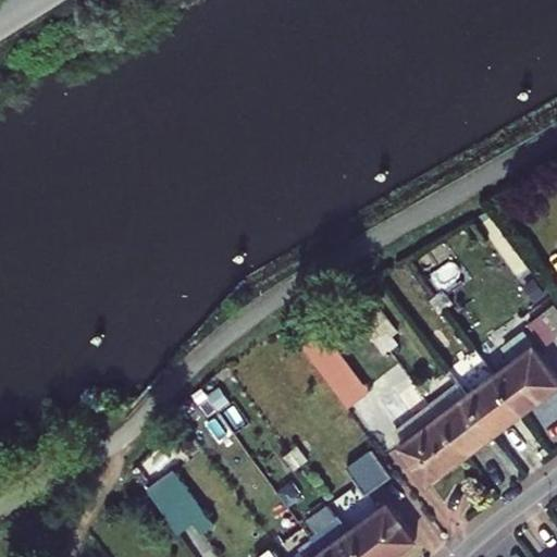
[(436,295),(447,308),(454,302),(444,289),(436,295)]
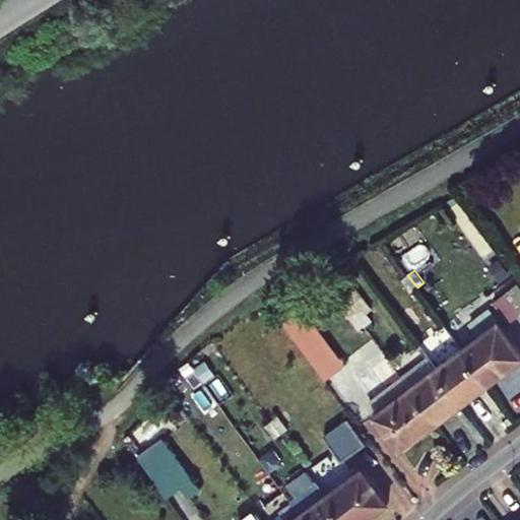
[(401,280),(410,293),(417,287),(407,275),(401,280)]
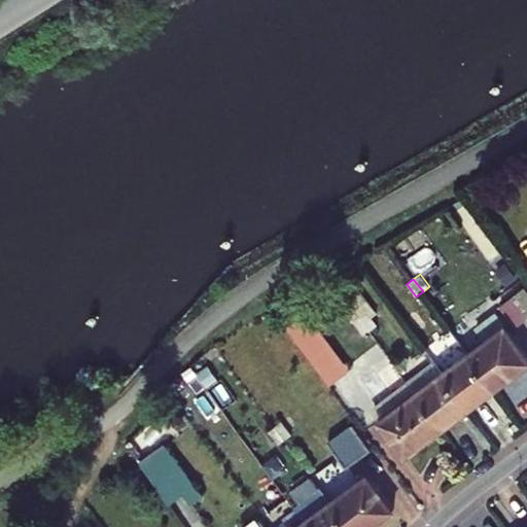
[(360,318),(371,330),(377,325),(372,318),(377,314),(352,280),(340,289),(360,318)]
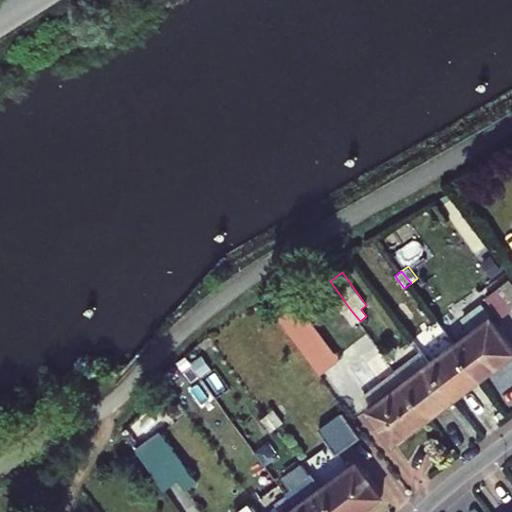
[(511,277),(490,294),(505,315),(511,309),(511,277)]
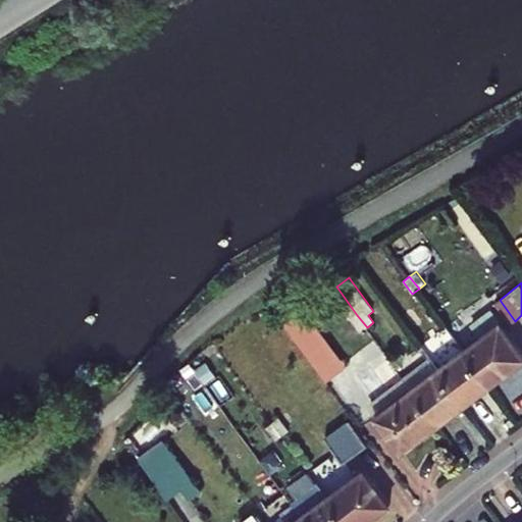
[(454,335),(464,350),(501,322),(490,308),(454,335)]
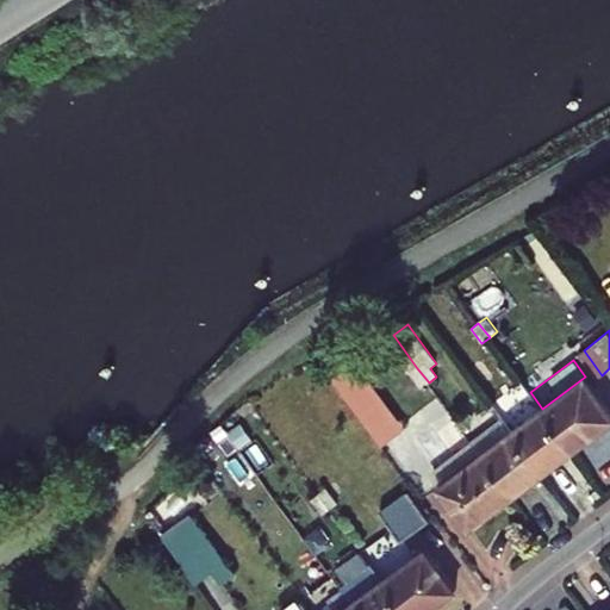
[(332,377),(355,409),(378,393),(355,361),(332,377)]
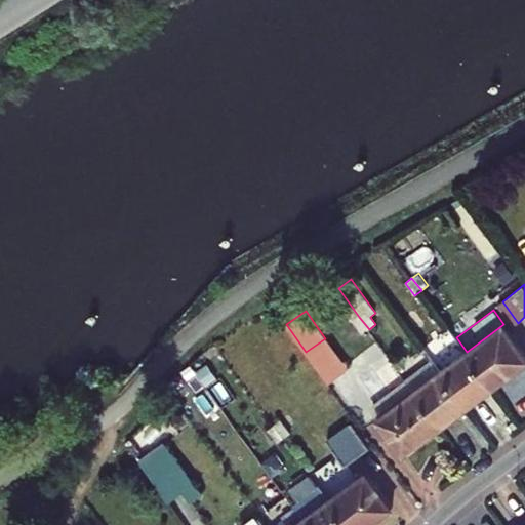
[(353,321),(362,334),(369,329),(359,317),(353,321)]
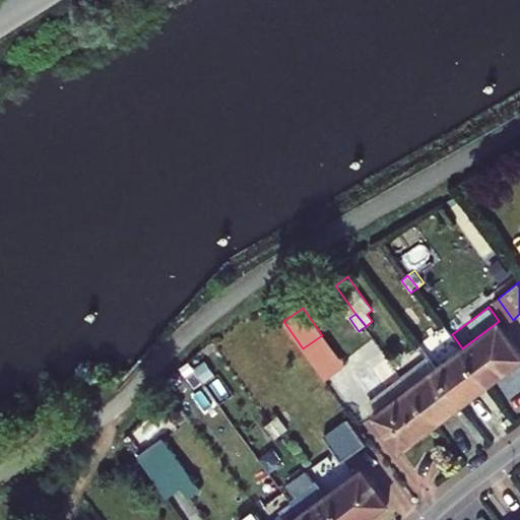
[(462,348),(489,383),(519,360),(519,348),(499,321),(462,348)]
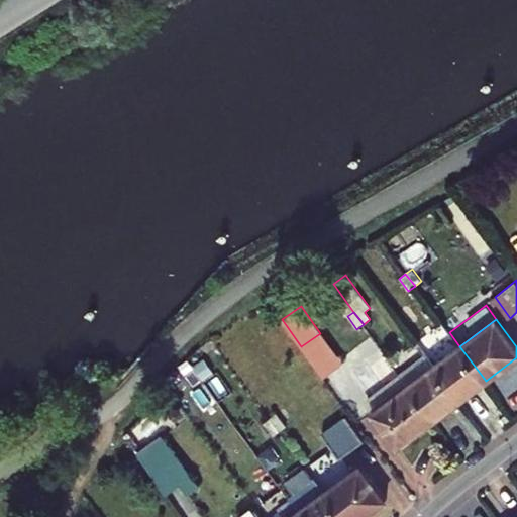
[(338,357),(320,333),(301,346),(319,372),(338,357)]
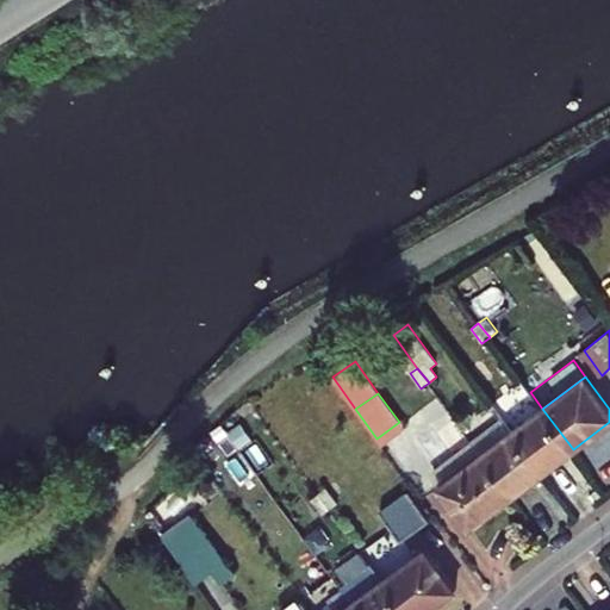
[(512,431),(543,473),(573,449),(542,409),(512,431)]
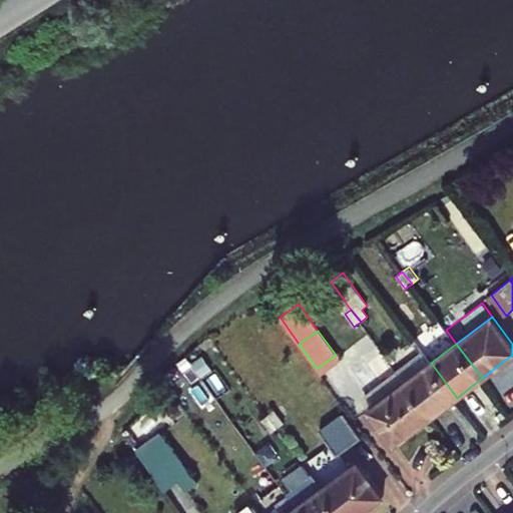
[(422,352),(397,371),(431,417),(457,398),(431,363),(422,352)]
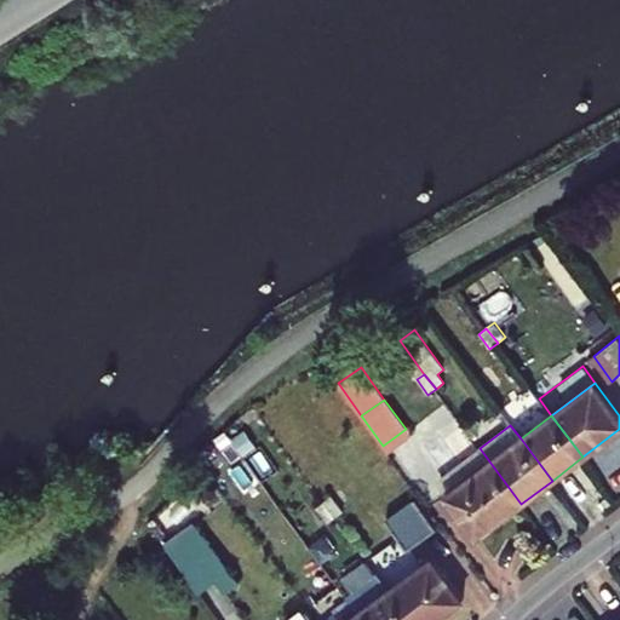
[(446,494),(477,537),(521,504),(480,448),(460,463),(438,434),(422,445),(446,476),(454,488),(446,494)]
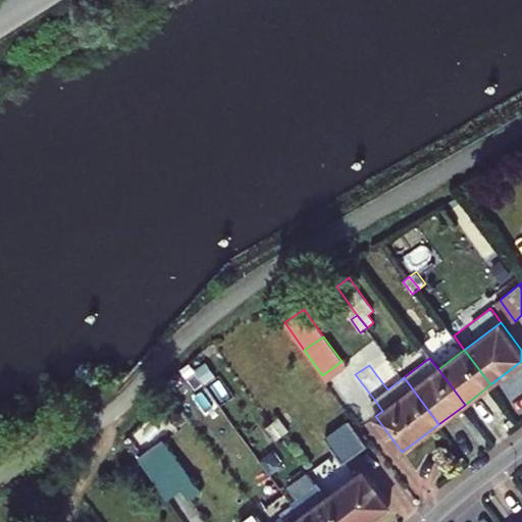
[(368,407),(375,416),(382,411),(375,401),(368,407)]
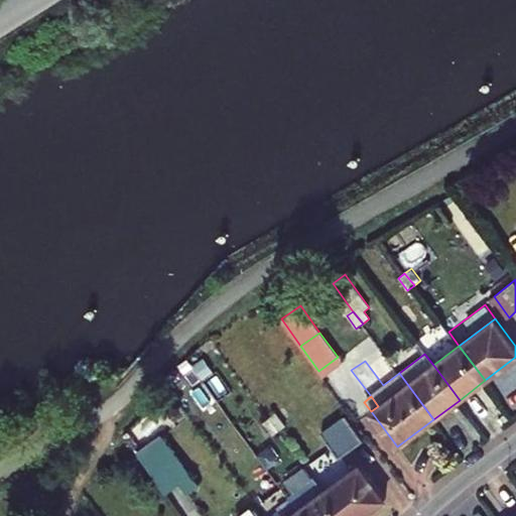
[(270,418),(279,430),(285,426),(276,413),(270,418)]
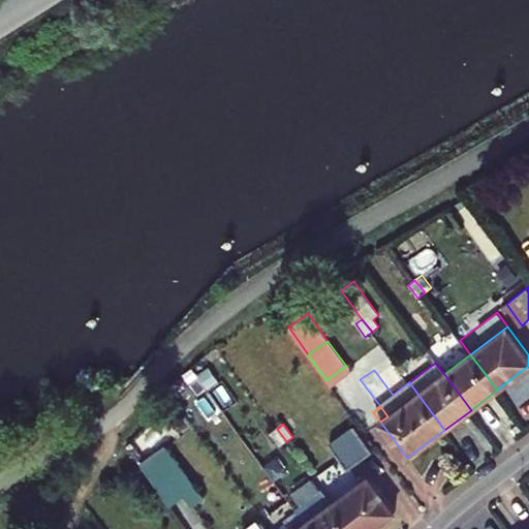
[(330,443),(347,468),(373,450),(355,426),(330,443)]
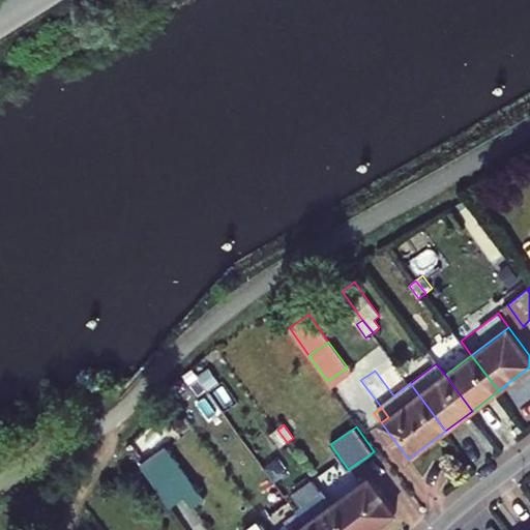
[(270,435),(280,447),(287,442),(277,430),(270,435)]
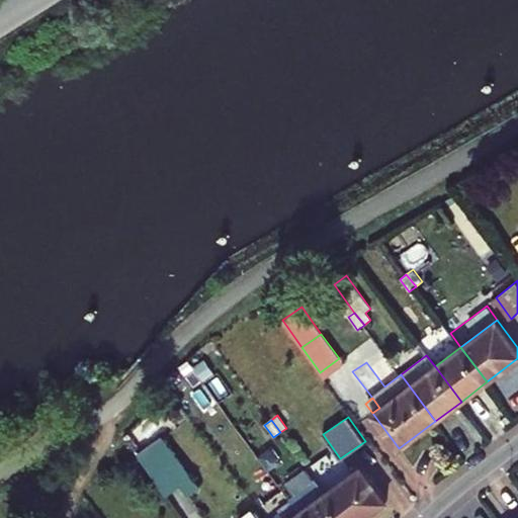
[(153,438),(135,451),(167,496),(181,486),(188,496),(200,487),(163,436),(156,441),(153,438)]
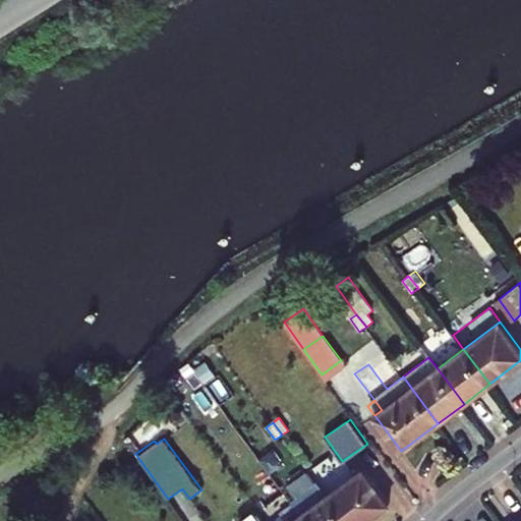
[(367,445),(354,457),(365,470),(380,458),(367,445)]
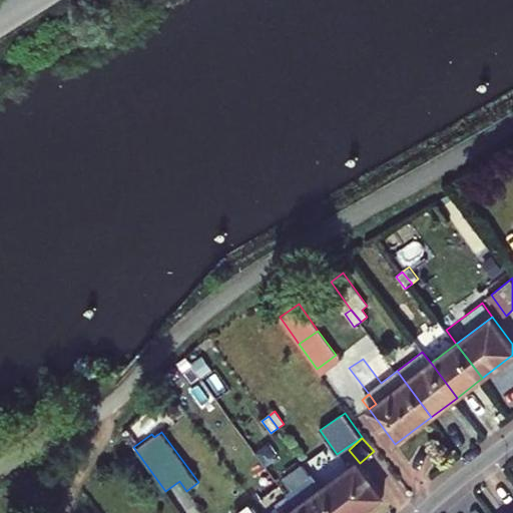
[(225,465),(232,460),(223,448),(216,453),(225,465)]
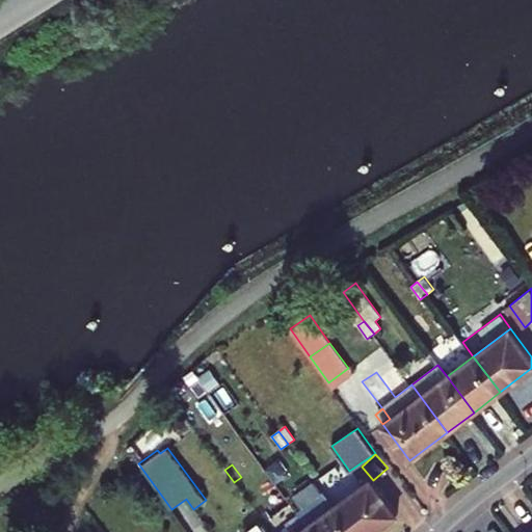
[(352,531),(373,531),(398,514),(371,478),(334,506),(352,531)]
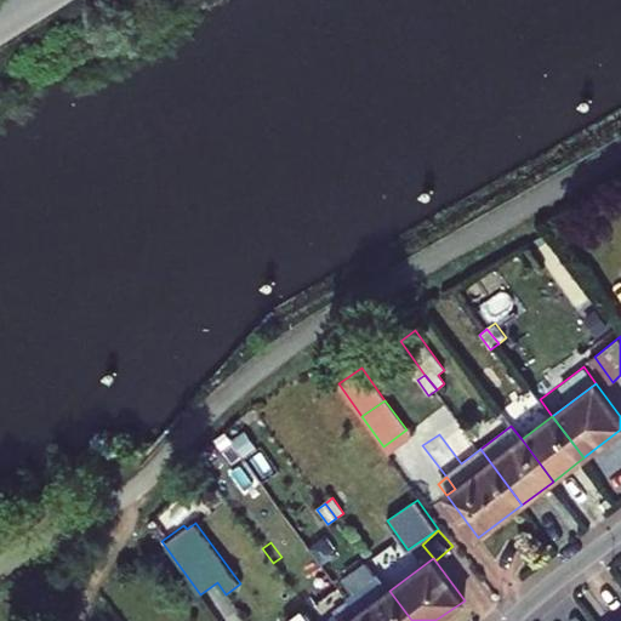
[(363,620),(411,620),(389,591),(379,576),(347,599),(349,600),(363,620)]
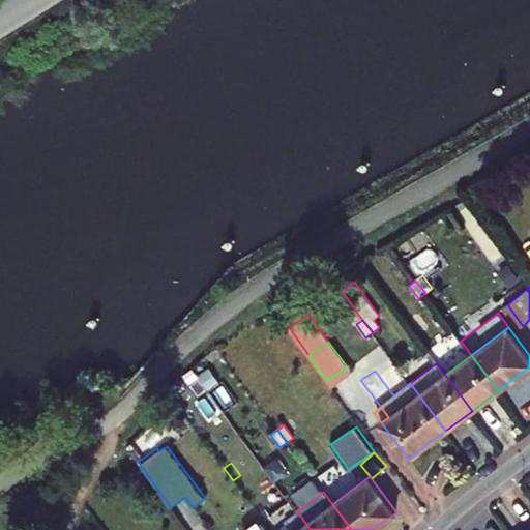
[(269,529),(273,529),(298,512),(296,511),(294,507),(267,527),(269,529)]
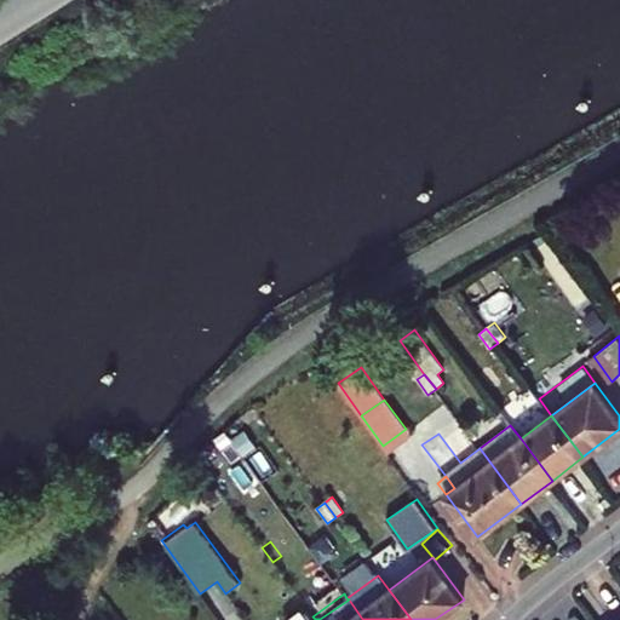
[(362,619),(349,600),(320,619),(362,619)]
